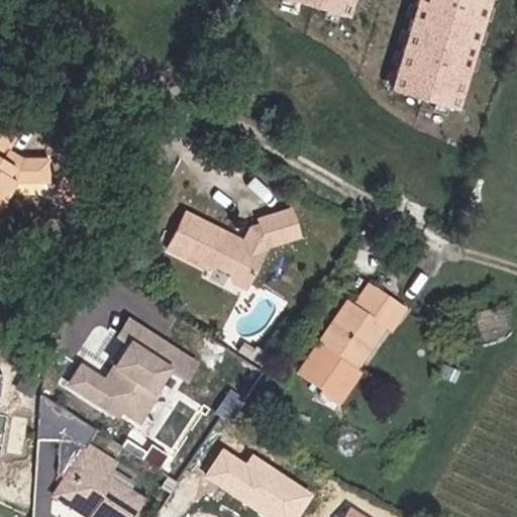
[(281,0),(342,16),(346,0),(281,0)]
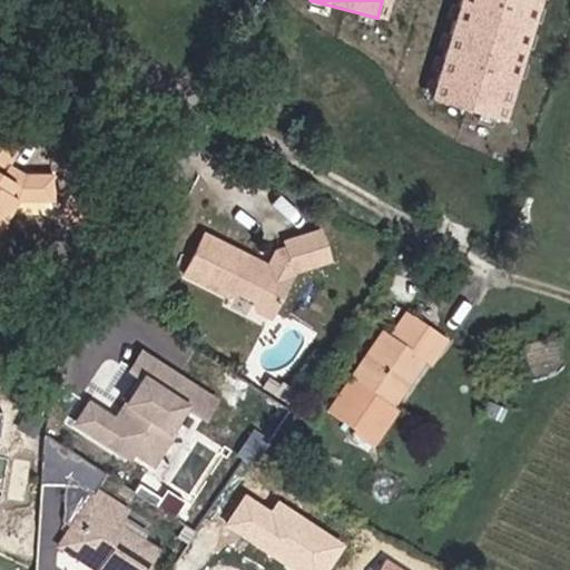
[(448,0),(419,97),(494,119),(530,0),(448,0)]
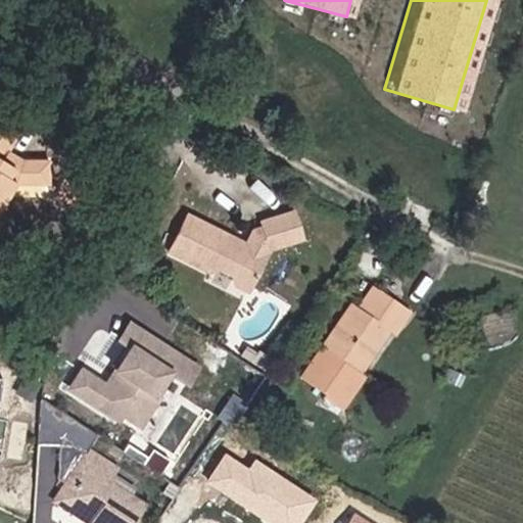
[(18,140),(0,127),(0,219),(17,185),(55,187),(55,161),(24,160),(11,153),(18,140)]
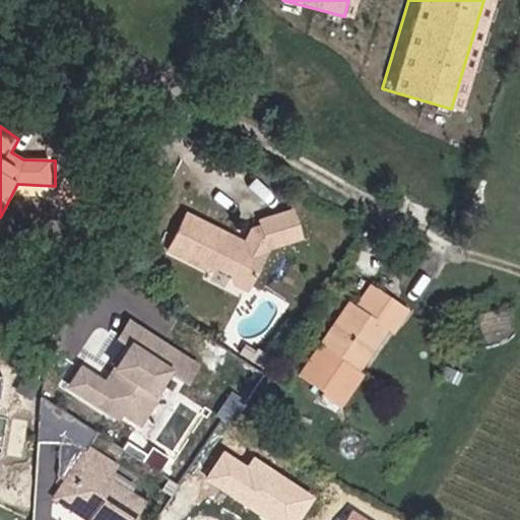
[(248,242),(189,211),(168,254),(213,275),(221,271),(251,285),(271,247),(305,240),(297,208),(257,219),(260,225),(253,229),(248,242)]
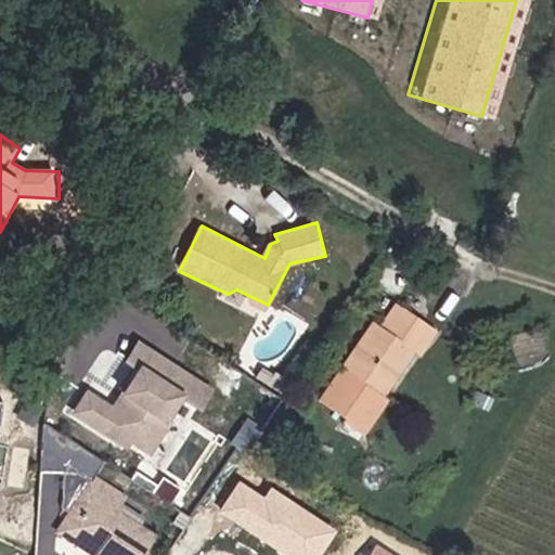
[(440,332),(397,304),(382,326),(373,322),(321,401),(370,434),(421,349),(427,353),(440,332)]
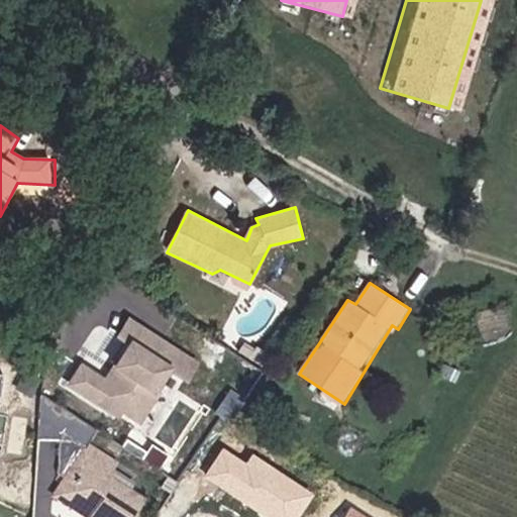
[(83,362),(69,382),(120,418),(125,411),(140,422),(182,365),(136,332),(104,377),(83,362)]
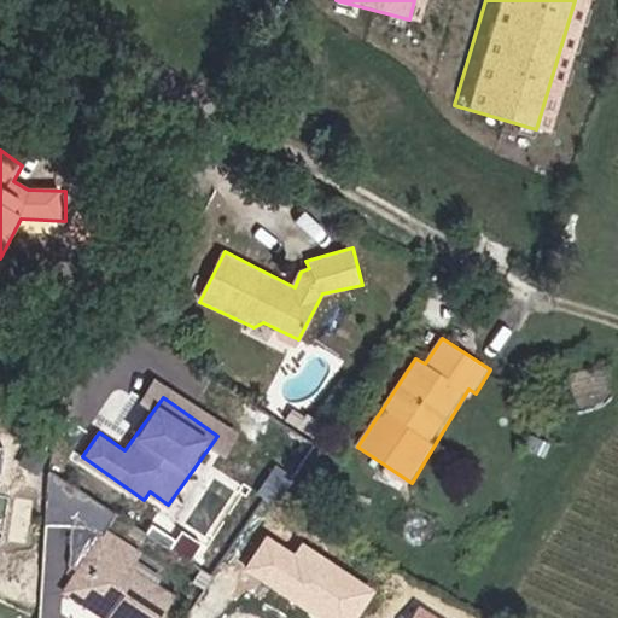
[(0,509),(18,520),(38,487),(6,468),(0,479),(0,509)]
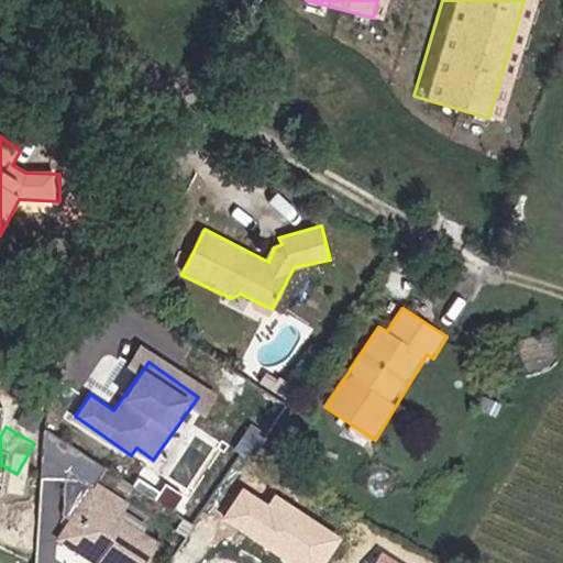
[(132,500),(97,479),(61,534),(97,556),(97,562),(150,562),(161,545),(121,515),(132,500)]
